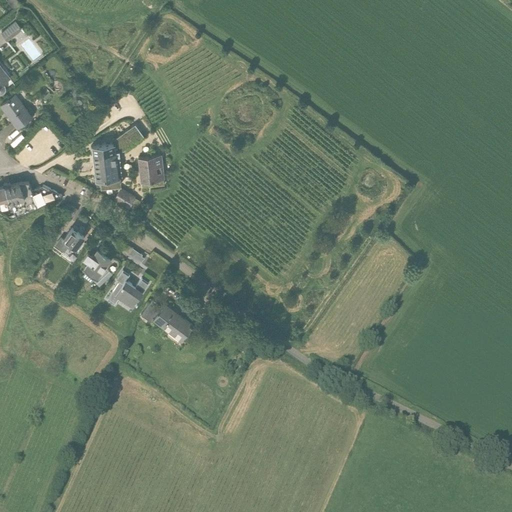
[(6,0),(14,10),(21,4),(17,0),(6,0)]
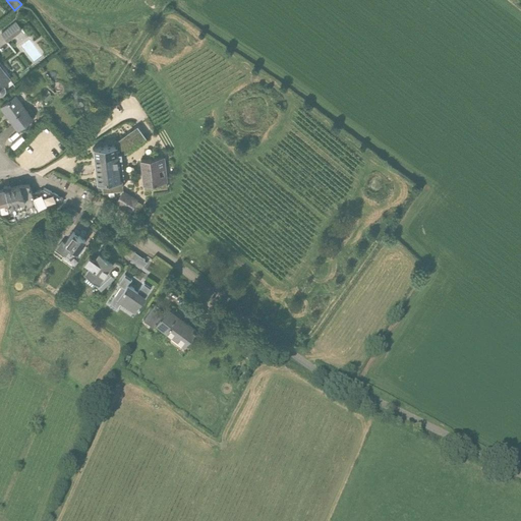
[(7,29),(1,34),(7,42),(13,37),(7,29)]
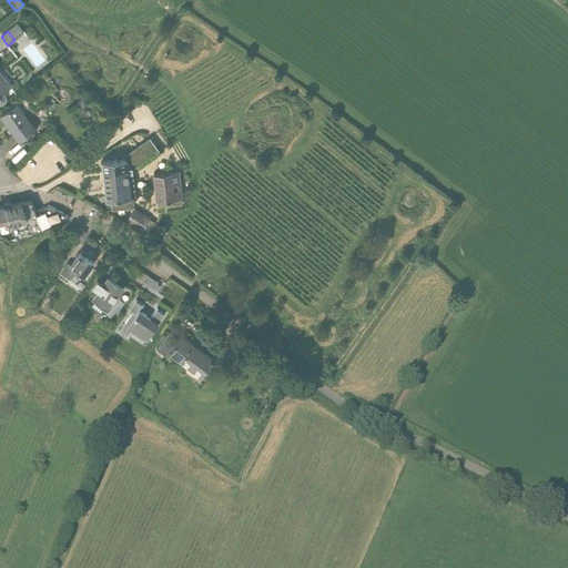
[(2,104),(4,102),(4,101),(6,99),(6,97),(4,94),(3,92),(11,85),(0,71),(0,103),(2,103),(2,104)]
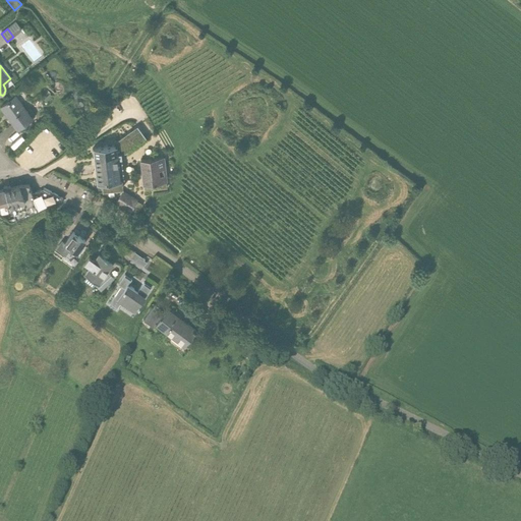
[(8,116),(13,122),(18,128),(33,117),(16,96),(0,107),(6,114),(7,113),(9,115),(8,116)]
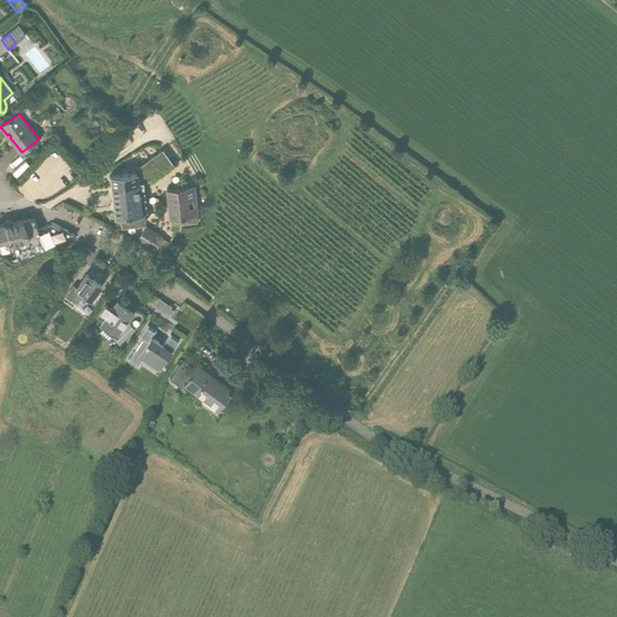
[(151,180),(176,165),(168,151),(142,164),(151,180)]
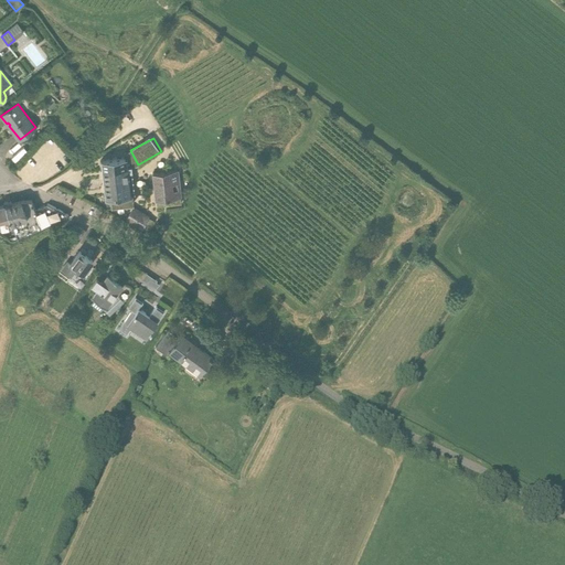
[(126,157),(112,159),(102,160),(103,168),(102,169),(103,169),(104,179),(114,178),(113,168),(126,167),(127,167),(126,157)]
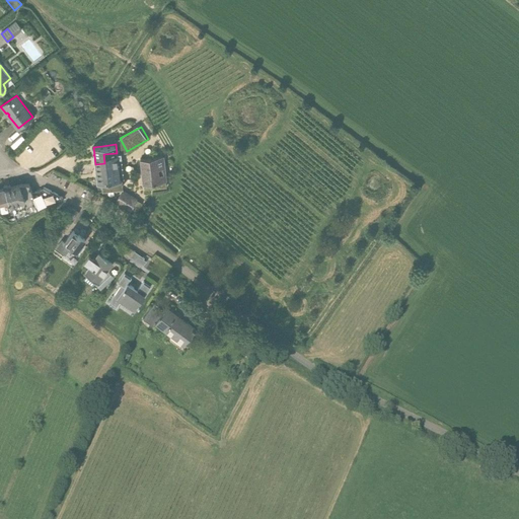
[(104,163),(95,164),(97,189),(97,190),(116,188),(115,178),(120,178),(117,153),(116,153),(103,154),(104,163)]
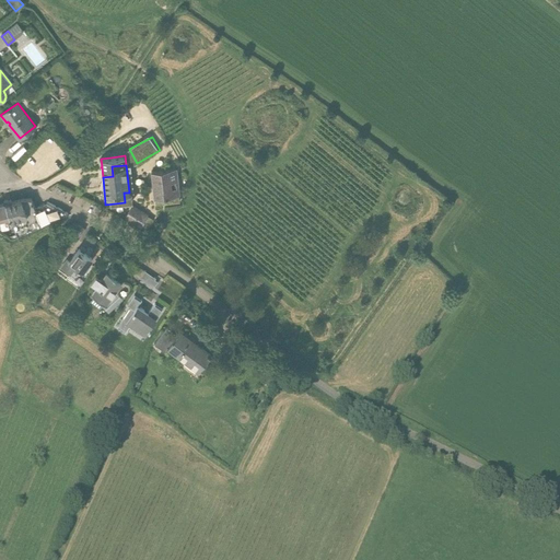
[(154,198),(159,197),(160,205),(172,202),(172,201),(179,200),(178,195),(181,195),(177,168),(151,171),(154,198)]
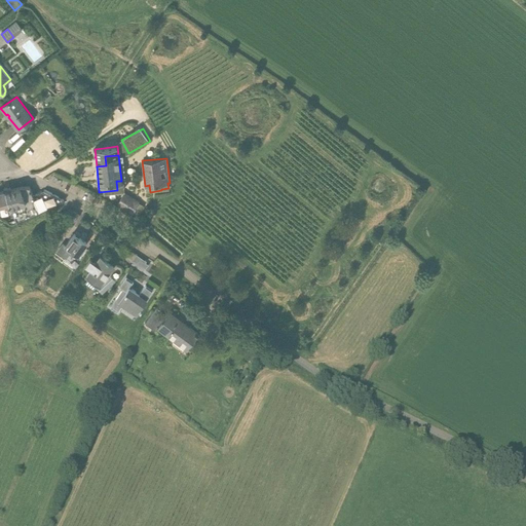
[(20,187),(16,188),(10,190),(9,186),(3,188),(4,191),(10,210),(17,224),(64,201),(64,200),(62,199),(53,194),(44,190),(49,193),(49,194),(43,191),(33,196),(29,186),(20,187)]
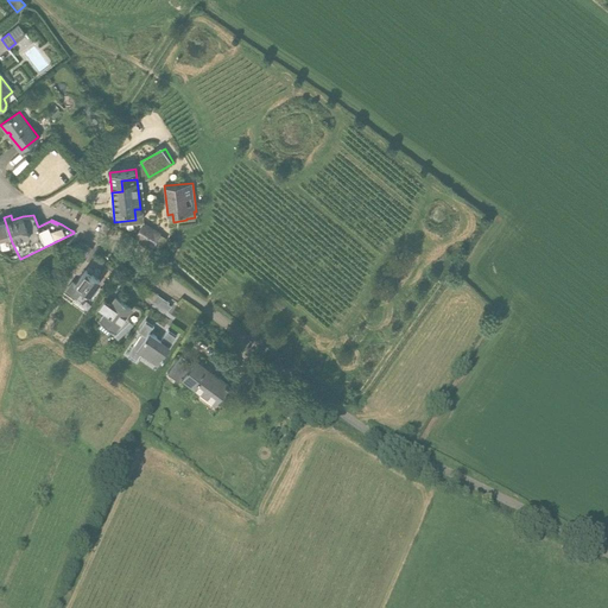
[(12,242),(5,221),(0,221),(0,245),(12,242)]
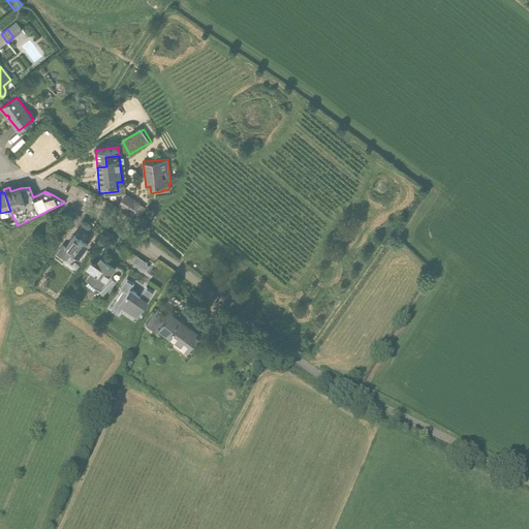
[(125,194),(117,206),(132,215),(133,214),(138,217),(143,210),(137,207),(139,203),(125,194)]
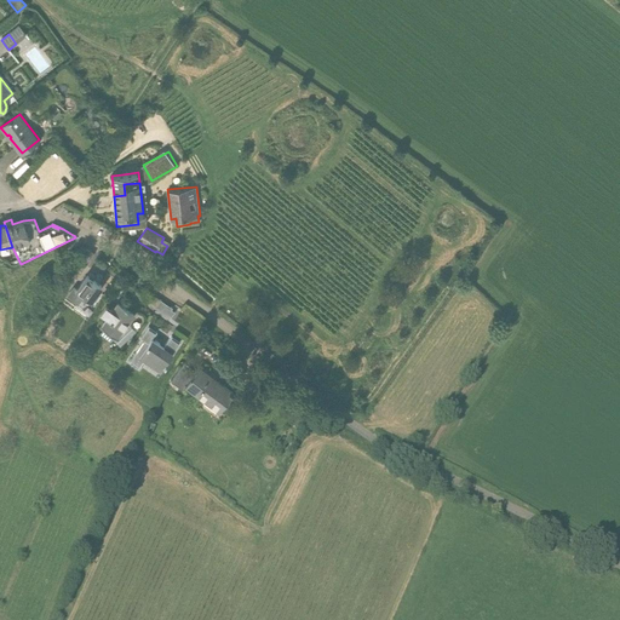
[(78,262),(87,267),(93,254),(85,250),(78,262)]
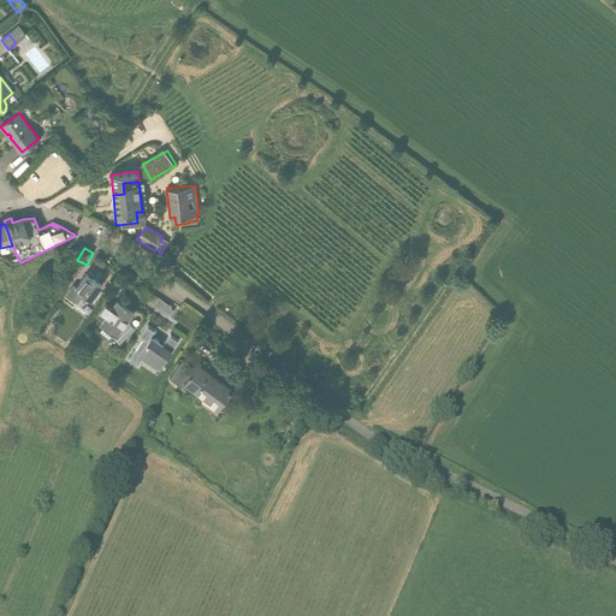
[(87,274),(77,286),(73,284),(66,295),(77,303),(83,295),(90,298),(101,284),(87,274)]
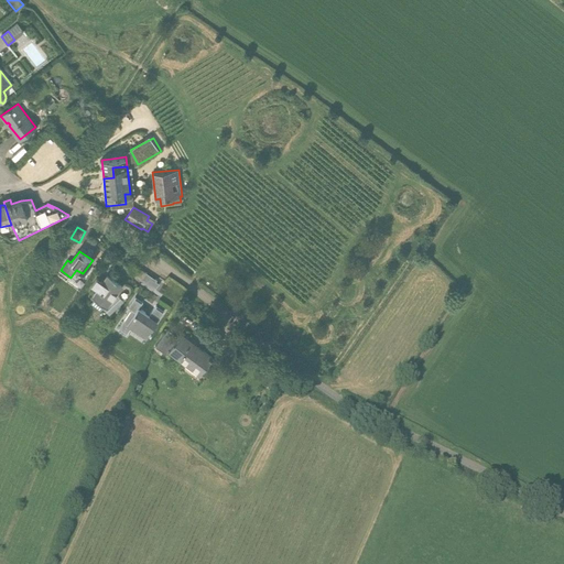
[(147,274),(134,266),(128,277),(139,284),(147,274)]
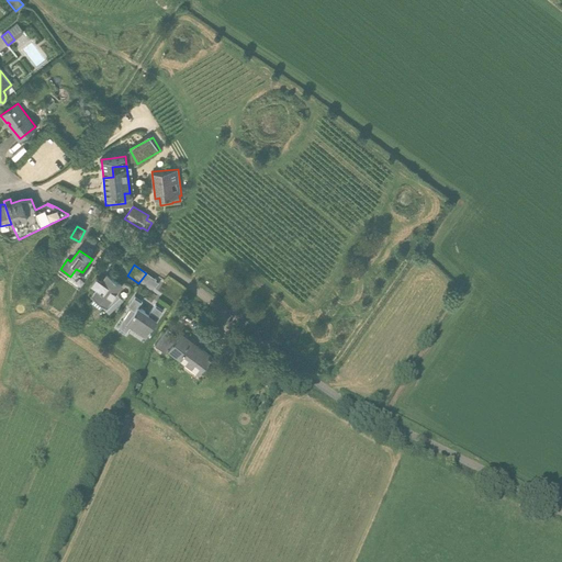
[(157,281),(146,273),(138,284),(149,292),(157,281)]
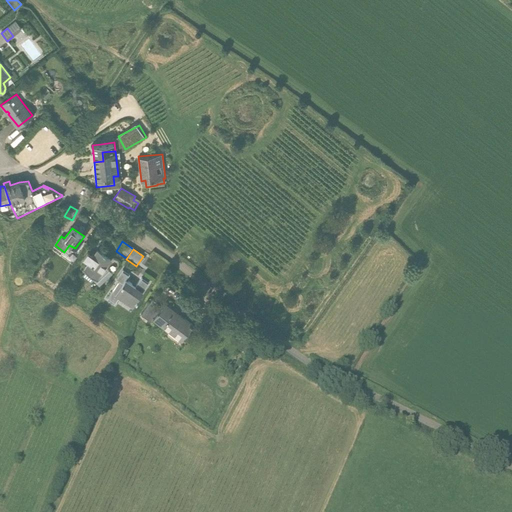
[(93,279),(97,284),(111,274),(106,266),(110,260),(97,251),(93,257),(87,252),(83,258),(88,262),(83,269),(95,277),(93,279)]
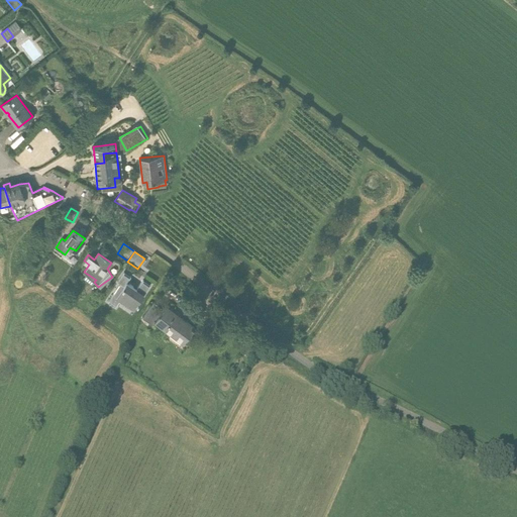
[(123,272),(118,281),(117,282),(124,286),(118,295),(114,292),(108,302),(115,307),(120,300),(133,309),(150,285),(143,280),(136,289),(126,283),(130,277),(123,272)]
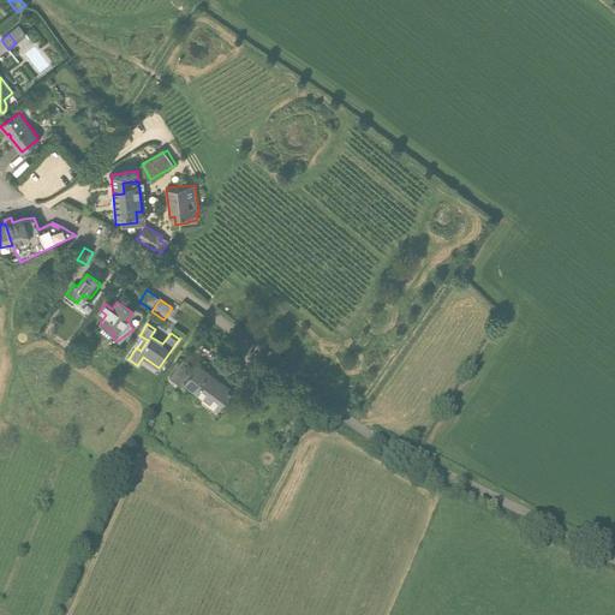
[(183,359),(169,377),(181,387),(184,384),(216,408),(231,389),(214,377),(213,380),(196,368),(195,369),(183,359)]
